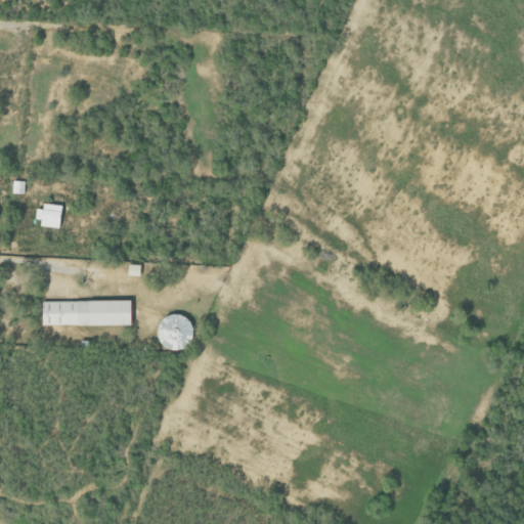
[(24,181),(11,181),(11,193),(24,194),(24,181)]
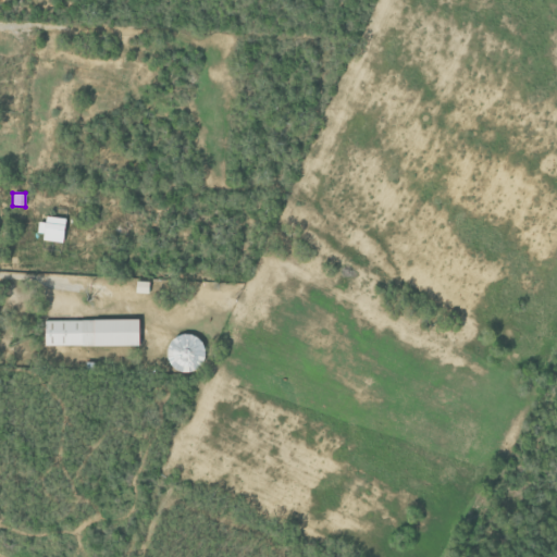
[(44,222),(39,222),(38,242),(62,243),(63,218),(44,217),(44,222)]
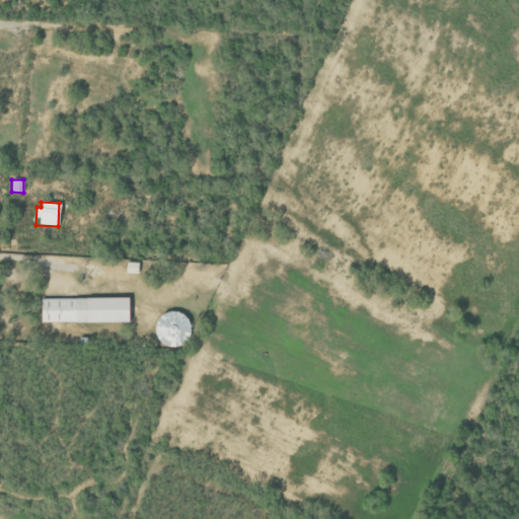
[(137,274),(137,263),(126,262),(125,272),(137,274)]
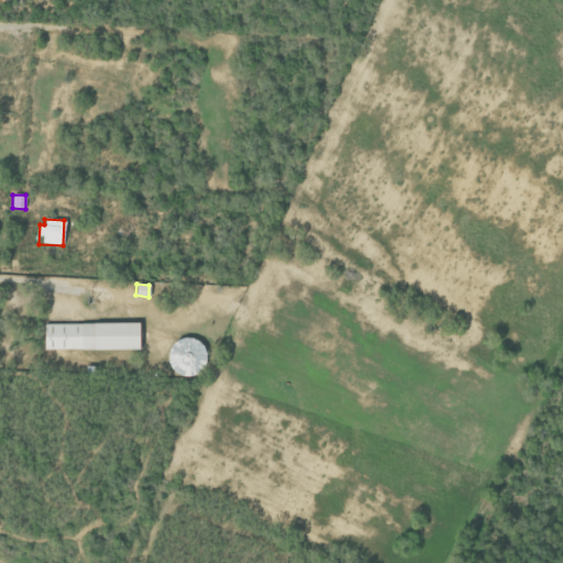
[(139,322),(44,323),(44,350),(139,349),(139,322)]
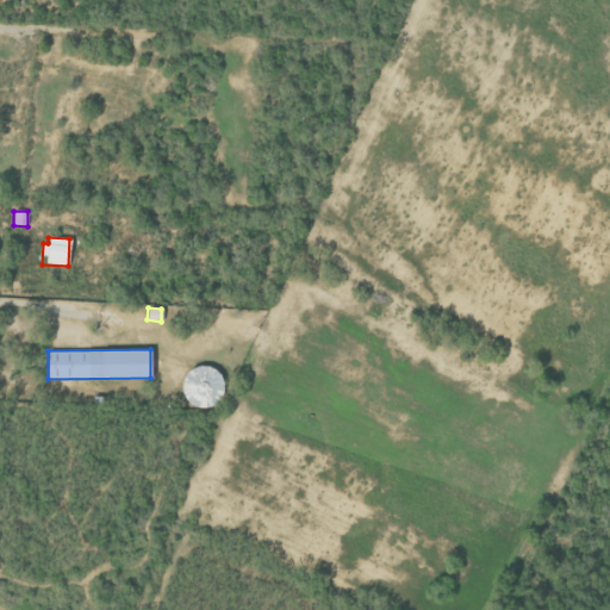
[(219,398),(221,368),(184,368),(182,406),(212,408),(212,398),(219,398)]
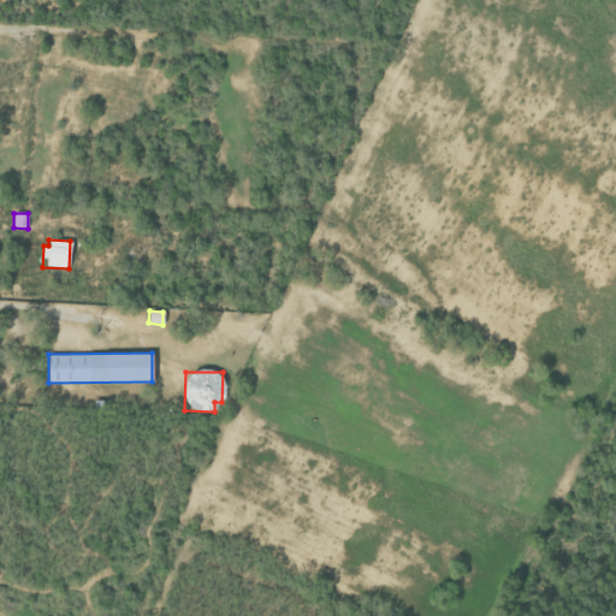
All buildings are outlined.
